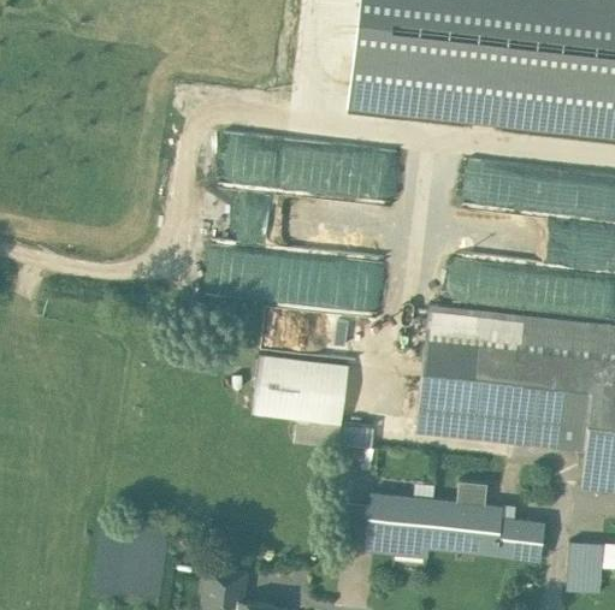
[(614,0),(361,0),(350,94),(614,124),(614,0)]
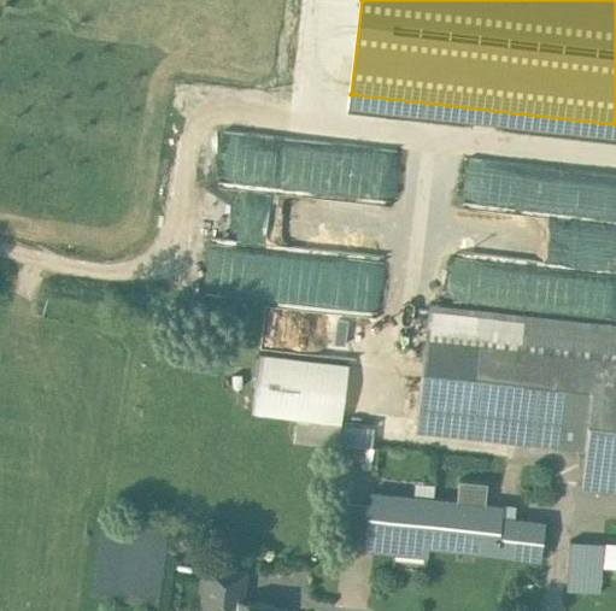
[(374,209),(380,147),(224,133),(215,236),(297,245),(301,201),(374,209)]
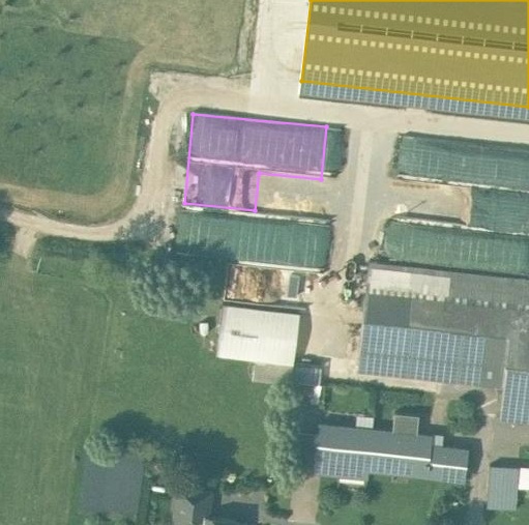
[(407,250),(403,249),(399,250),(397,250),(394,251),(392,253),(390,256),(389,258),(388,260),(388,263),(388,265),(388,267),(389,269),(390,270),(391,271),(392,271),(411,273),(412,272),(414,270),(416,267),(416,263),(415,259),(414,256),(412,253),(409,251),(407,250)]
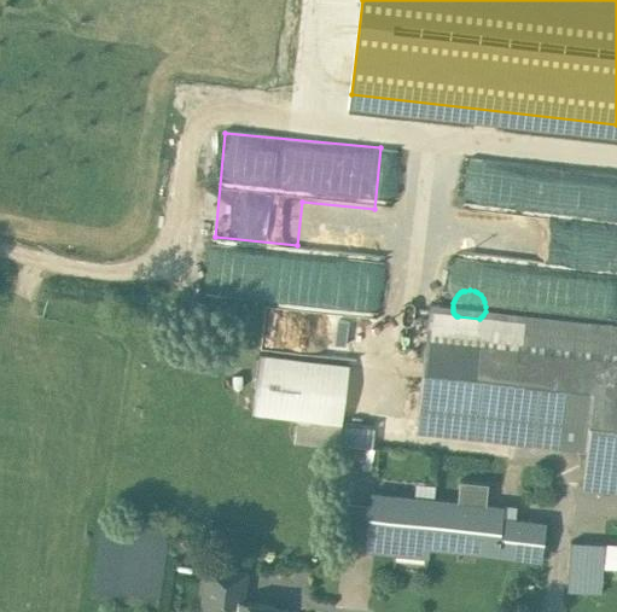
[(616,334),(479,319),(476,321),(472,322),(469,324),(467,324),(466,322),(463,321),(460,320),(459,320),(458,319),(457,316),(431,314),(418,436),(582,453),(581,465),(586,465),(583,490),(610,493),(616,432),(616,334)]
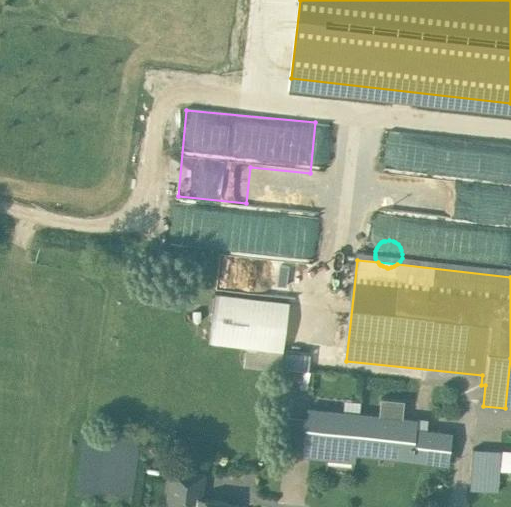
[(289,305),(215,296),(209,344),(283,353),(289,305)]
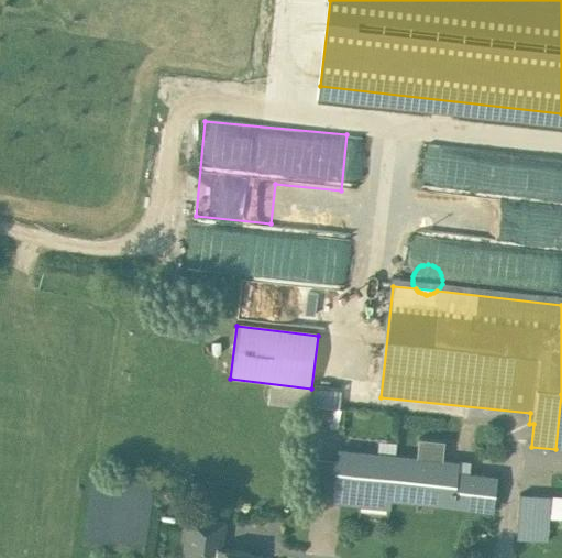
[(270,404),(300,408),(304,389),(272,383),(270,404)]
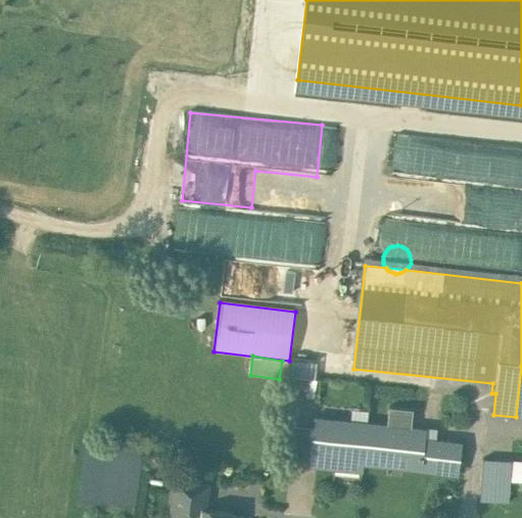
[(316,387),(299,386),(295,418),(312,420),(316,387)]
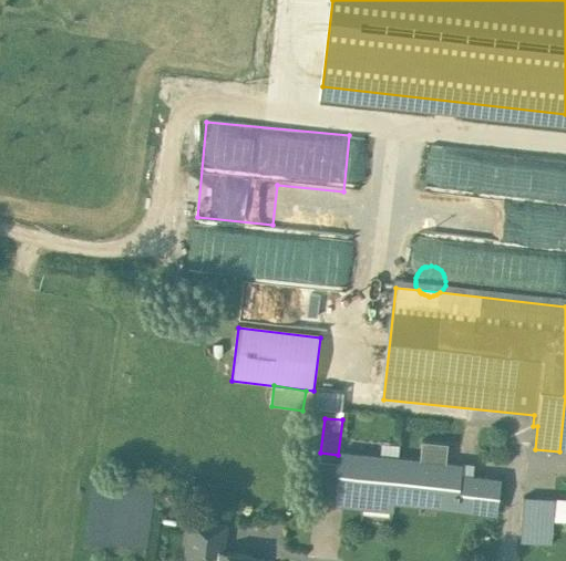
[(449,446),(423,444),(421,464),(446,466),(449,446)]
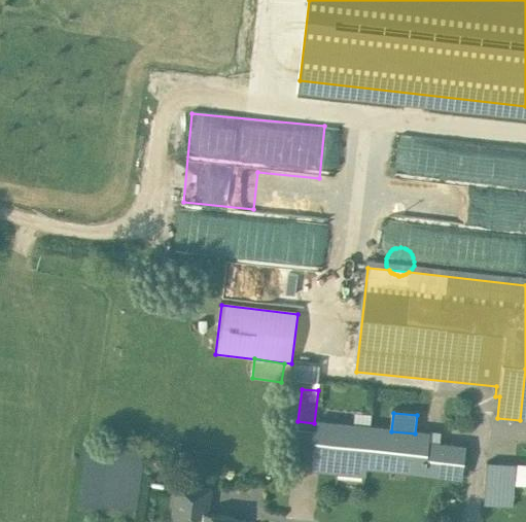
[(391,431),(318,423),(313,472),(365,477),(365,468),(461,479),(465,449),(428,445),(429,436),(391,431)]
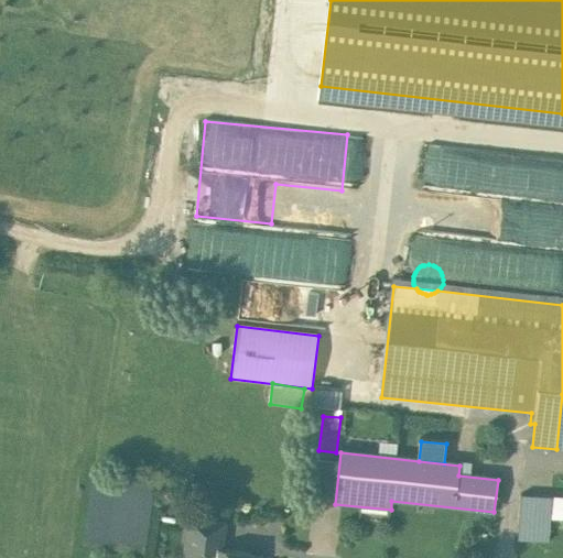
[(151,484),(95,477),(86,544),(142,551),(151,484)]
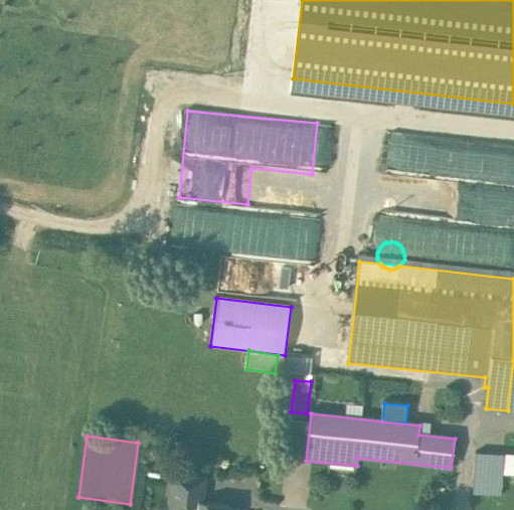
[(504,456),(476,454),(474,495),(502,497),(504,456)]
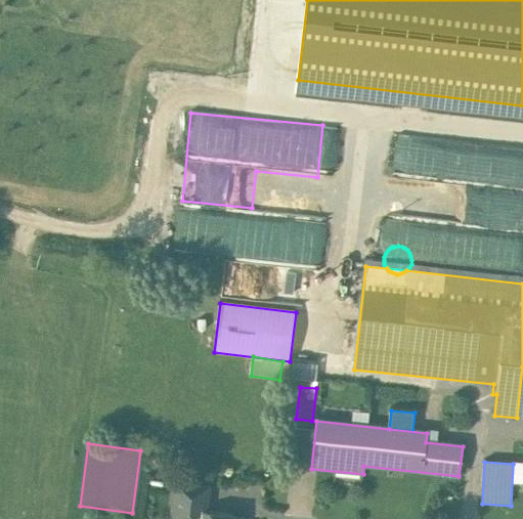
[(210,488),(176,484),(172,518),(202,518),(203,513),(206,513),(210,488)]
